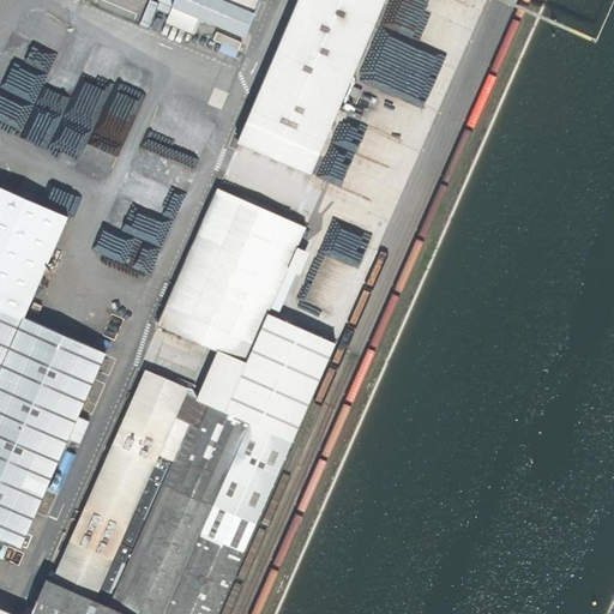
[(246,362),(268,313),(271,307),(298,247),(330,178),(321,174),(330,155),(320,151),(385,0),(299,0),(238,143),(158,324),(218,350),(246,362)]
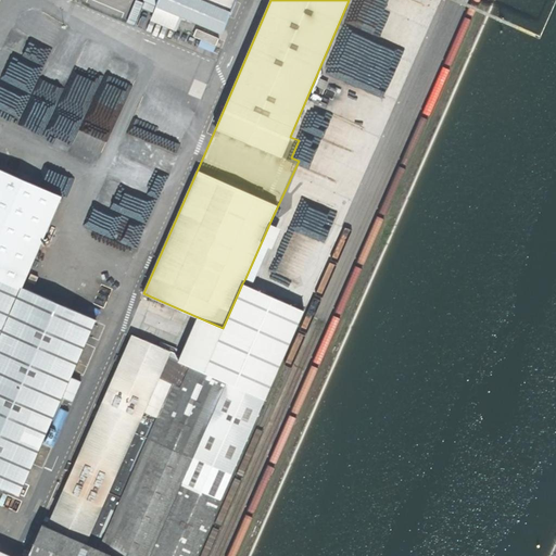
[(230,12),(202,0),(159,0),(156,7),(181,17),(222,34),(230,12)]
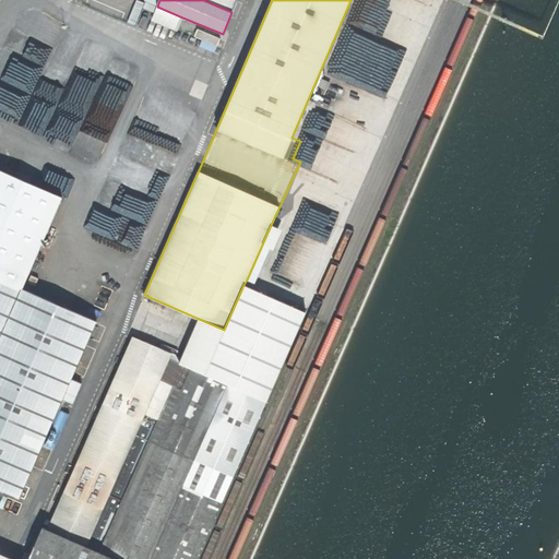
[(203,0),(232,12),(237,0),(203,0)]
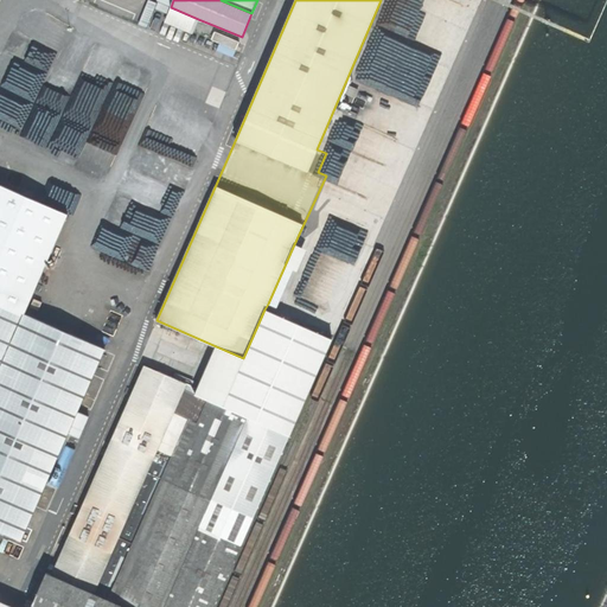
[(198,19),(171,7),(165,21),(193,32),(198,19)]
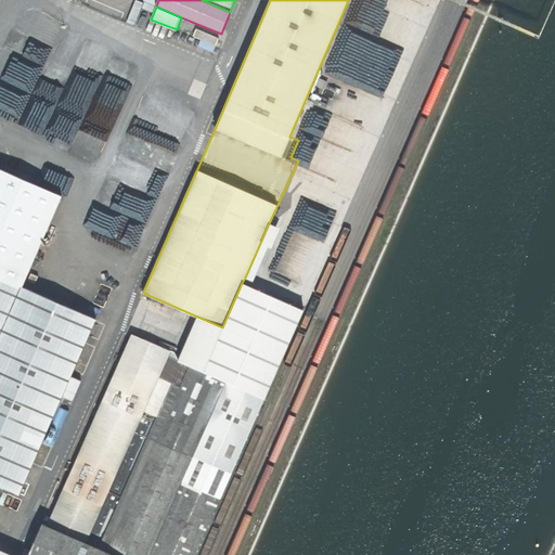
[(0,486),(20,494),(62,396),(71,376),(95,319),(22,287),(62,196),(0,168),(0,486)]
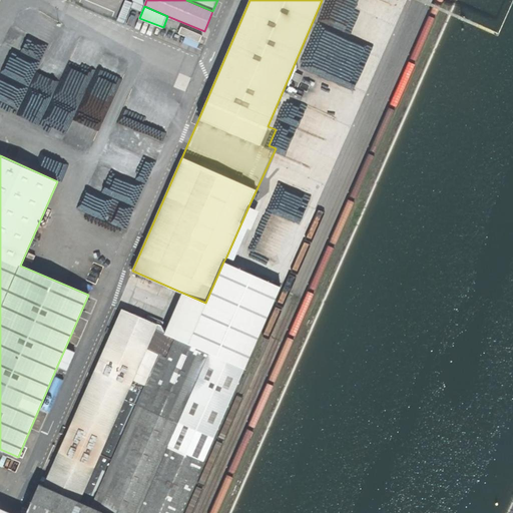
[(248,206),(226,257),(231,259),(253,208),(248,206)]
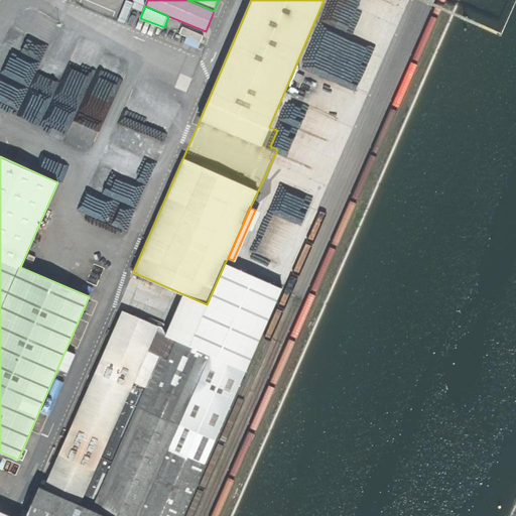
[(36,257),(28,254),(25,261),(33,264),(36,257)]
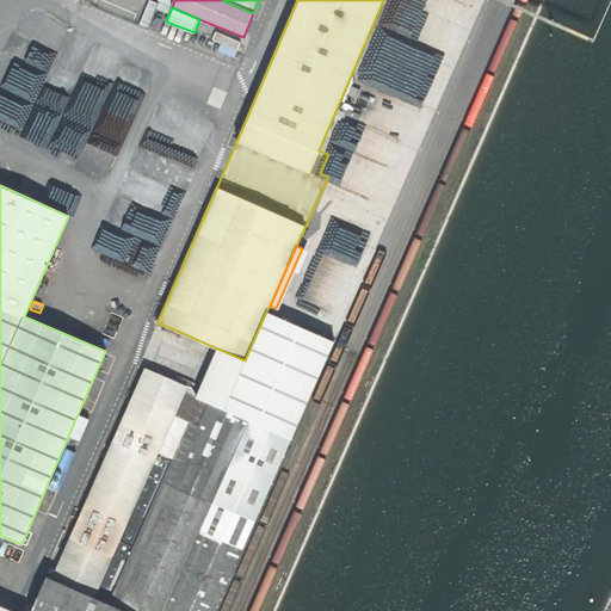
[(197,397),(290,438),(291,438),(333,341),(266,312),(245,360),(217,349),(197,397)]
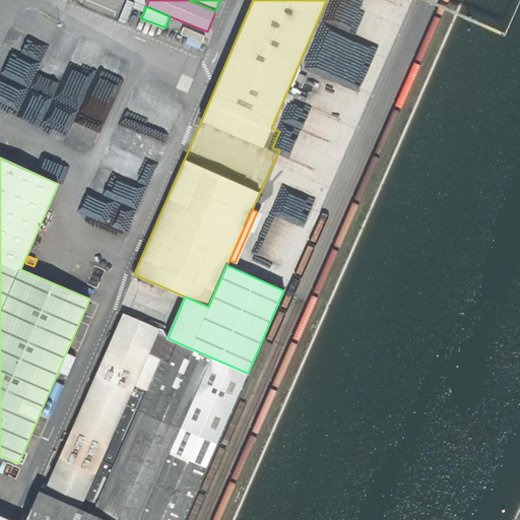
[(45,493),(108,519),(182,519),(247,373),(168,338),(165,337),(167,333),(123,314),(45,493)]
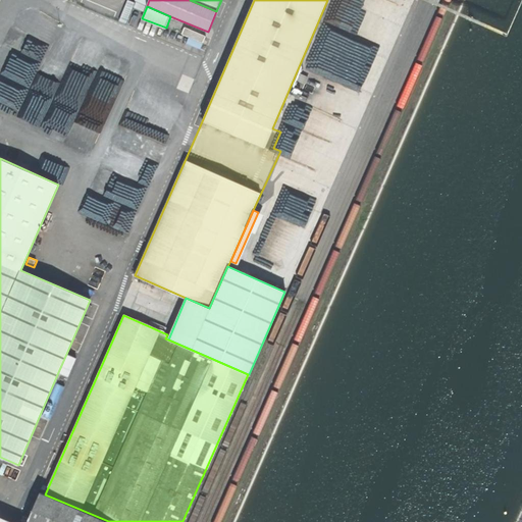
[(66,354),(58,372),(67,377),(76,358),(66,354)]
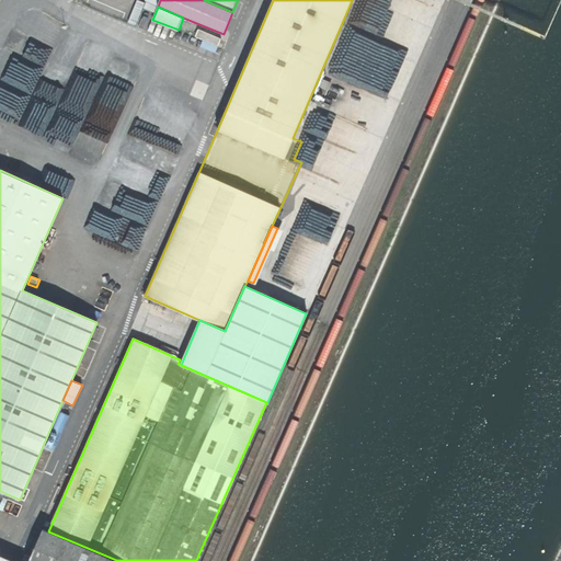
[(69,415),(60,412),(45,447),(54,450),(69,415)]
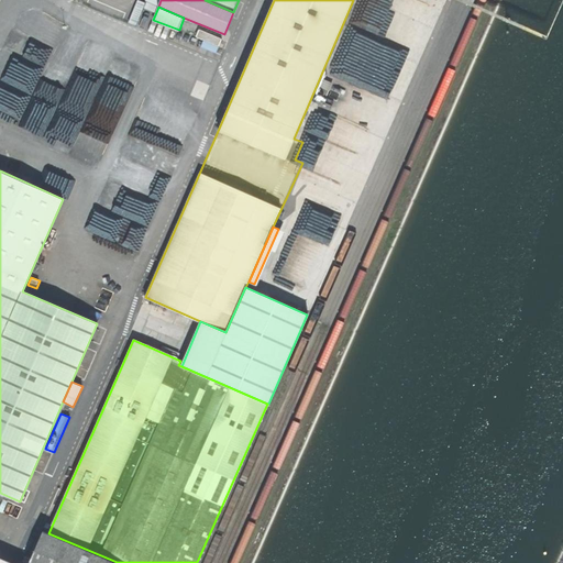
[(117,562),(48,533),(47,533),(43,532),(29,562),(11,562),(0,558),(0,562),(117,562)]
